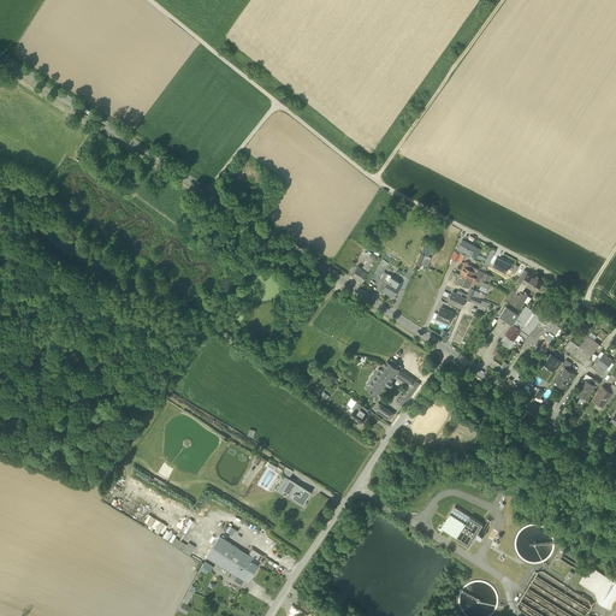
[(426,255),(428,256),(433,246),(425,242),(421,253),(426,255)]
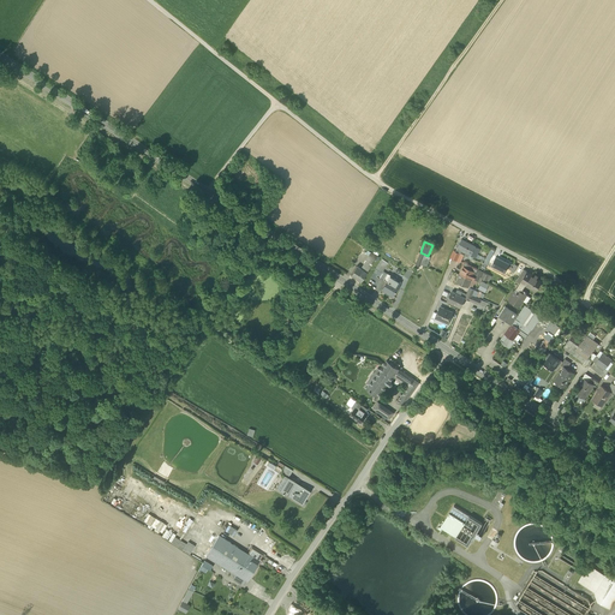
[(461,250),(471,255),(476,246),(466,242),(461,250)]
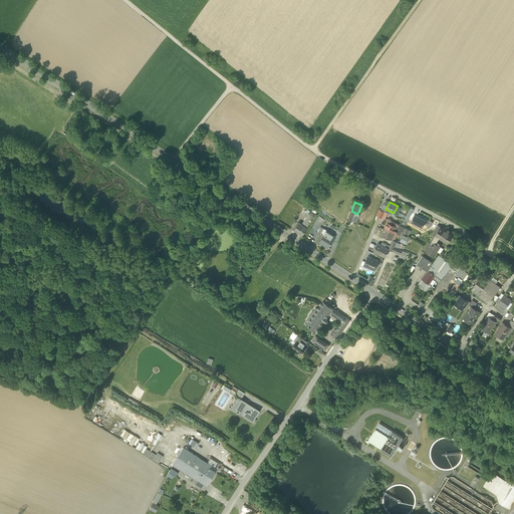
[(376,215),(382,217),(384,212),(380,210),(378,209),(376,215)]
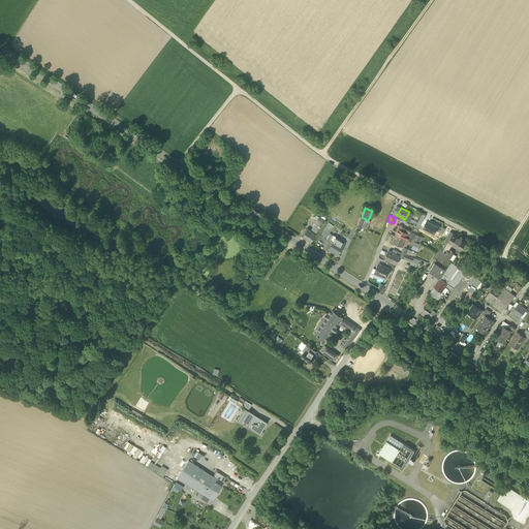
[(366,219),(362,227),(367,229),(370,221),(368,220),(366,219)]
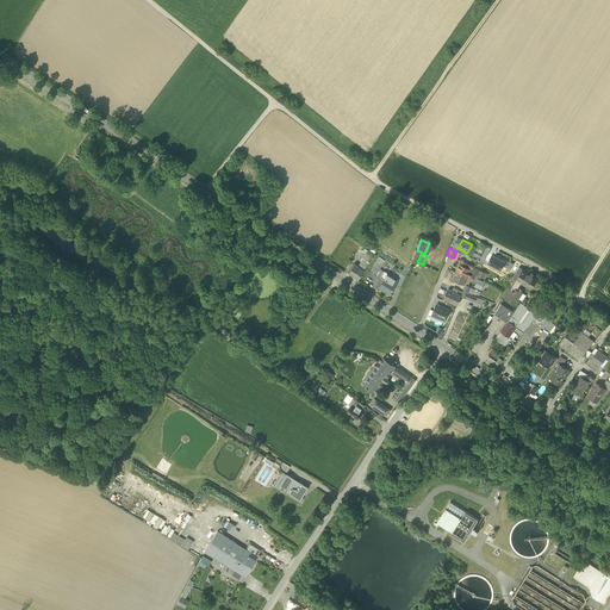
[(492,254),(487,263),(500,271),(505,261),(492,254)]
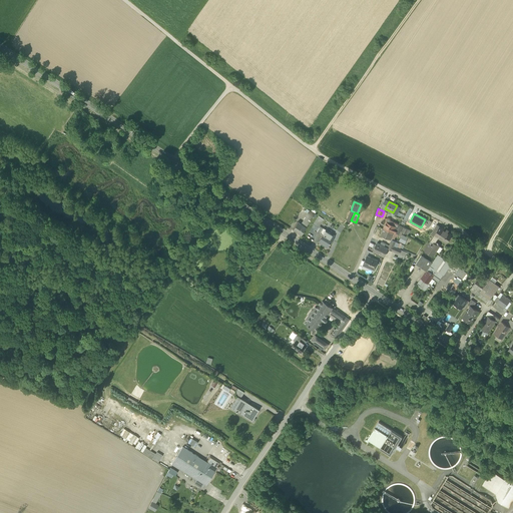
[(319,215),(314,223),(314,224),(318,226),(319,226),(324,219),(319,215)]
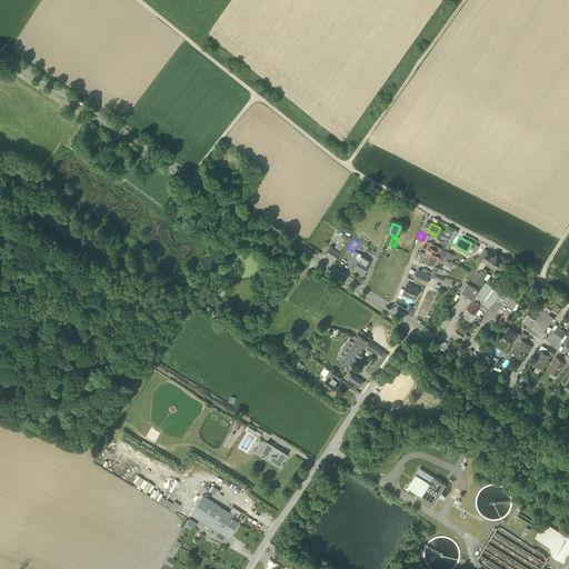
[(339,251),(345,243),(340,240),(335,249),(339,251)]
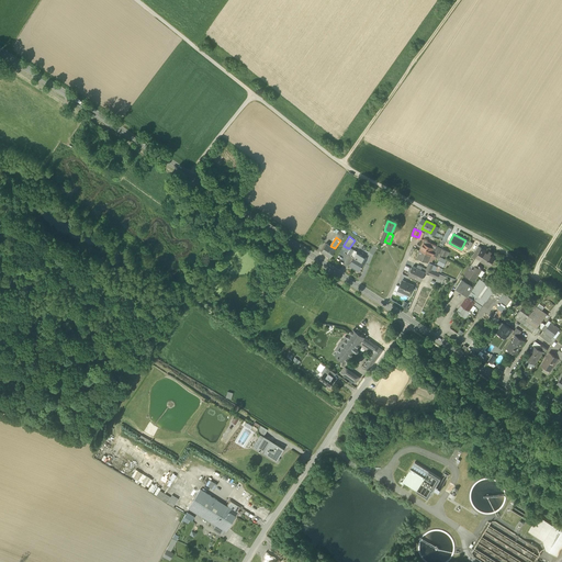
[(420,250),(428,254),(427,255),(430,256),(431,255),(436,257),(437,257),(438,253),(439,254),(441,249),(441,248),(437,246),(427,242),(427,240),(425,239),(424,240),(423,242),(424,243),(420,250)]
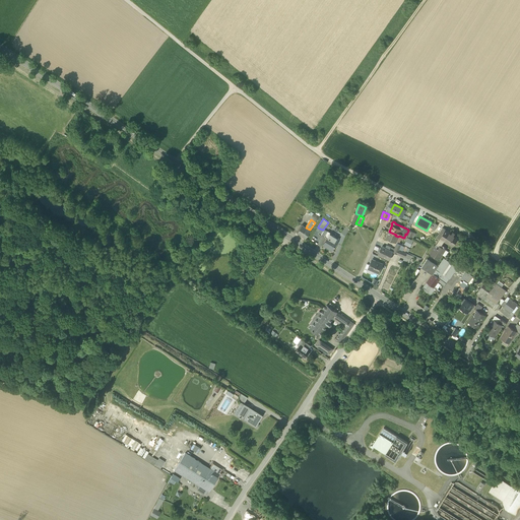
[(297,233),(305,238),(310,230),(306,228),(302,224),(297,233)]
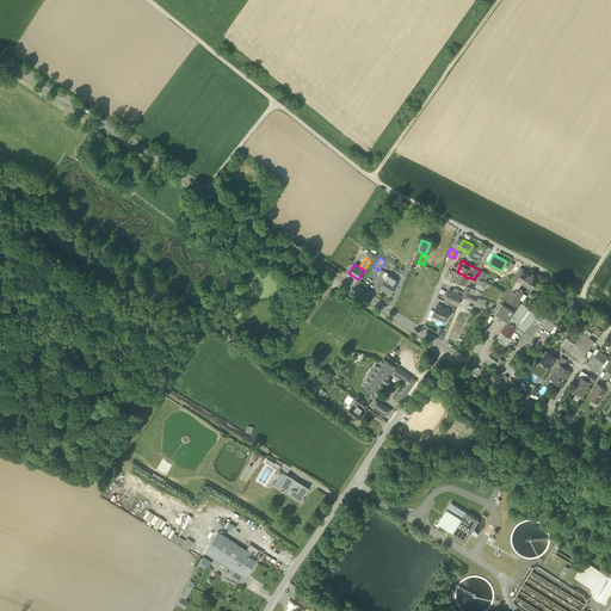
[(513,278),(517,281),(524,270),(520,267),(513,278)]
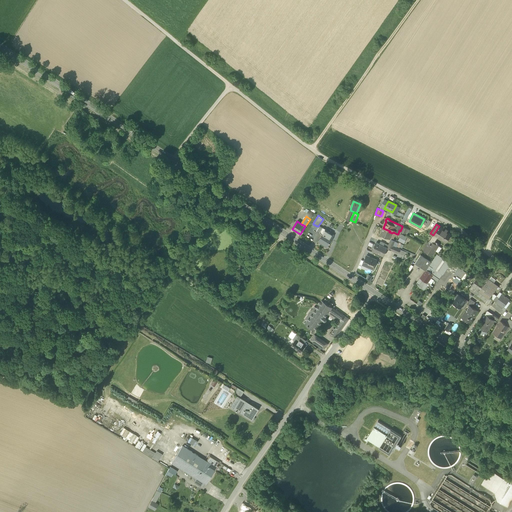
[(322,234),(323,235),(326,230),(319,226),(316,231),(322,234)]
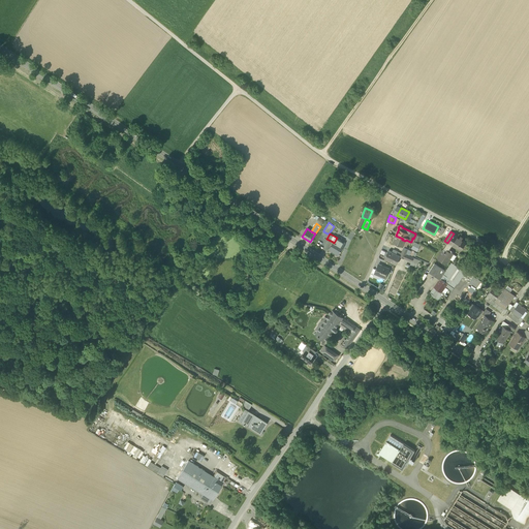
[(452,245),(453,244),(458,236),(457,236),(454,234),(447,243),(452,245)]
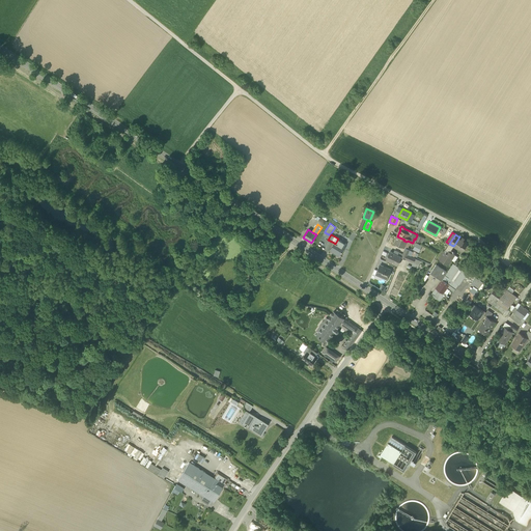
[(406,246),(407,242),(403,241),(404,240),(397,236),(394,243),(404,248),(406,246)]
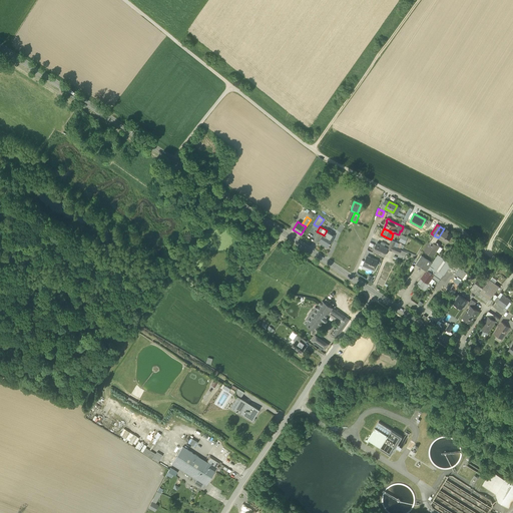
[(446,230),(444,228),(439,236),(447,241),(452,234),(448,231),(449,229),(447,228),(446,230)]
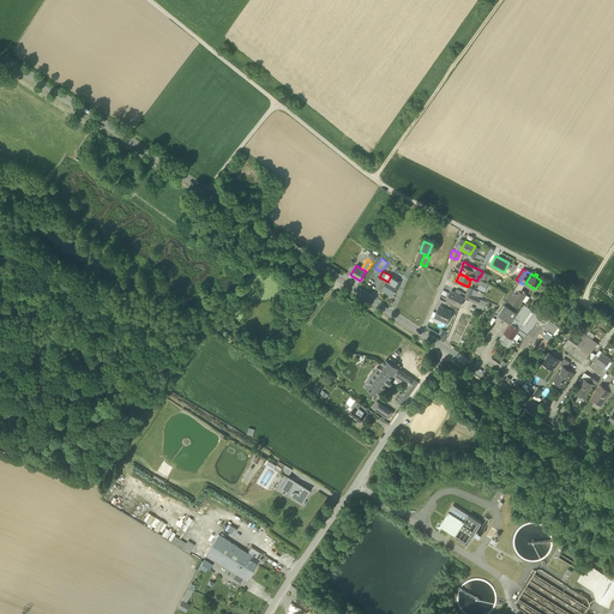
[(380,289),(391,296),(397,287),(396,287),(399,282),(391,276),(387,282),(386,281),(380,289)]
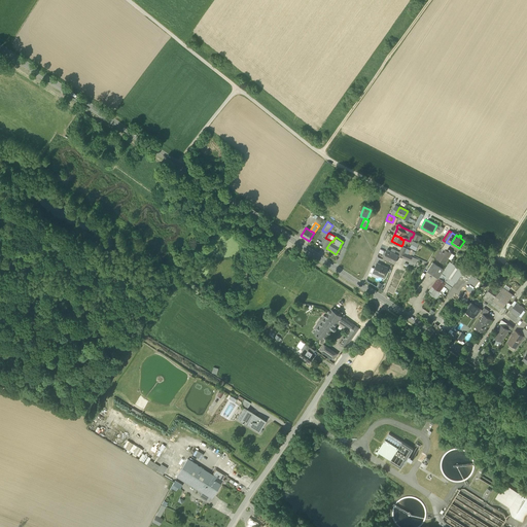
[(436,257),(445,262),(448,257),(451,252),(447,249),(450,244),(446,242),(436,257)]
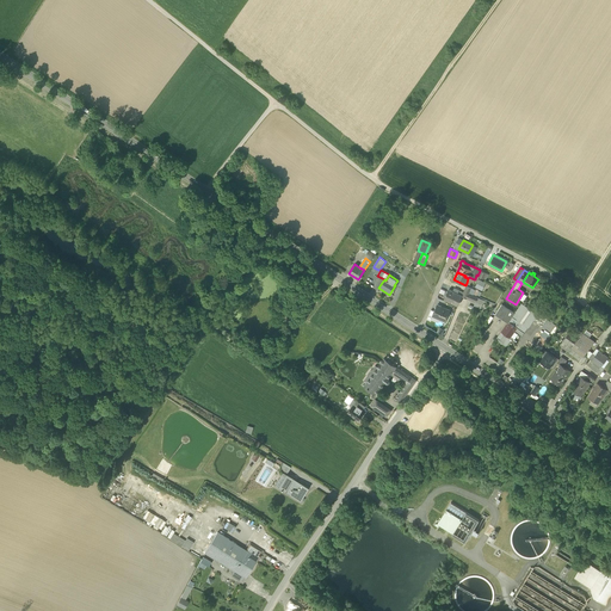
[(547,294),(553,297),(556,291),(550,288),(547,294)]
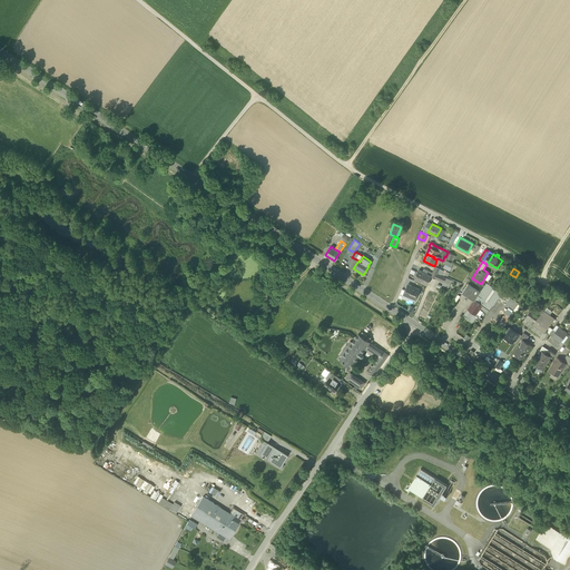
[(414,279),(419,282),(421,277),(423,278),(423,277),(425,277),(426,274),(423,272),(419,269),(414,279)]
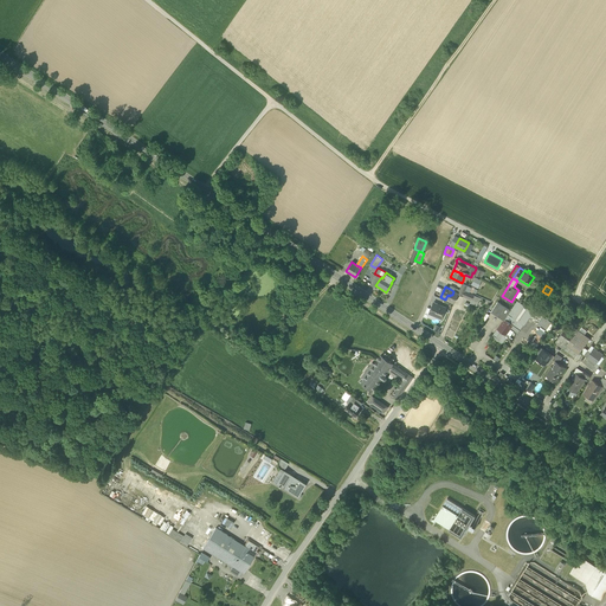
[(458,292),(453,291),(452,295),(450,295),(450,296),(447,295),(445,300),(450,301),(453,303),(457,294),(458,292)]
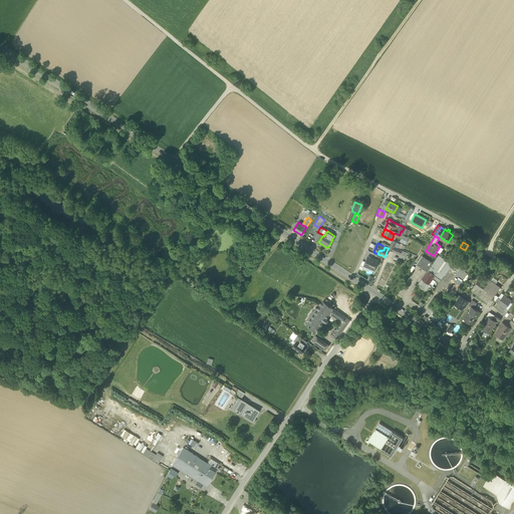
[(405,251),(395,247),(393,251),(400,254),(401,254),(403,255),(405,251)]
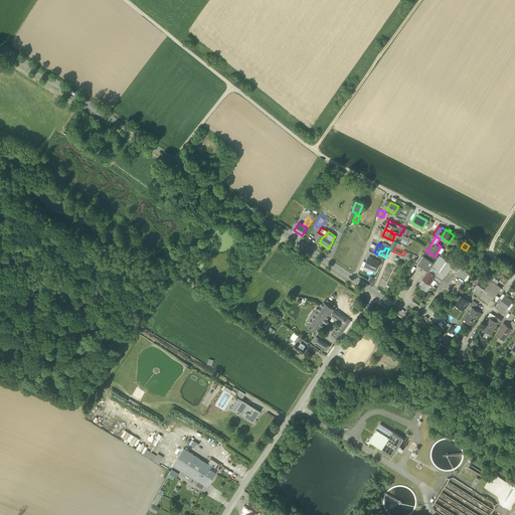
[(447,271),(449,269),(452,264),(451,264),(440,255),(434,264),(428,271),(436,276),(435,278),(441,282),(448,272),(447,271)]
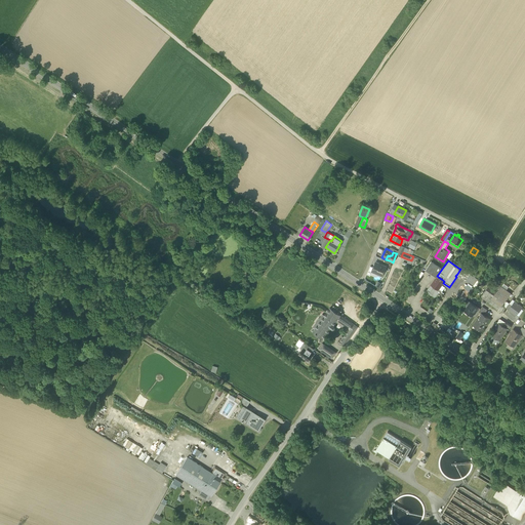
[(378,274),(382,276),(387,267),(375,261),(373,268),(371,271),(378,274)]
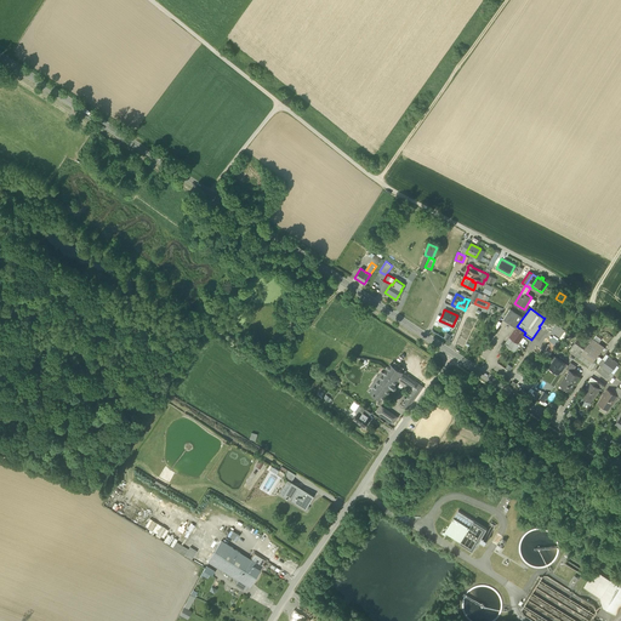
[(516,328),(517,326),(523,318),(510,309),(503,319),(516,328)]
